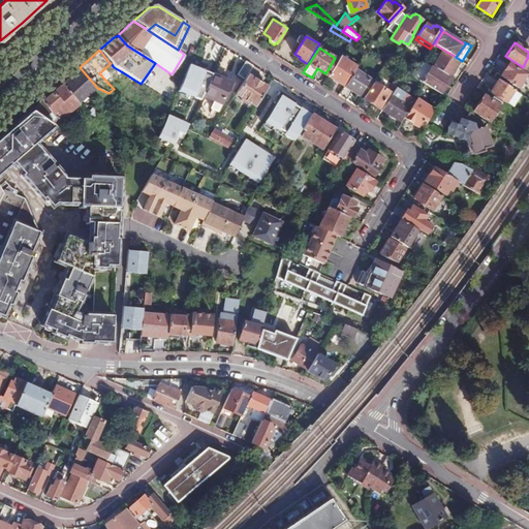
[(433,66),(448,75),(459,59),(456,57),(443,50),(433,66)]
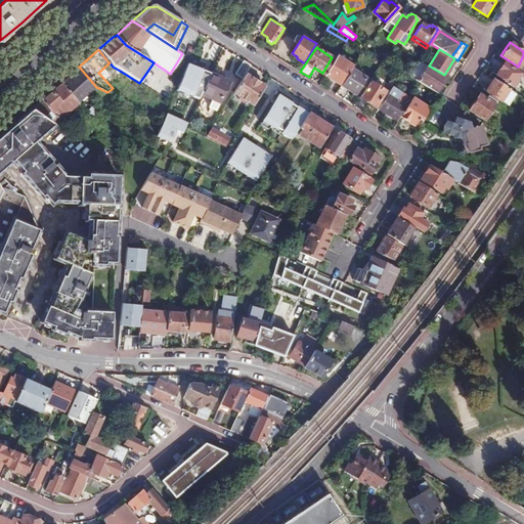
[(339,52),(324,74),(341,84),(351,69),(353,66),(344,59),(345,56),(339,52)]
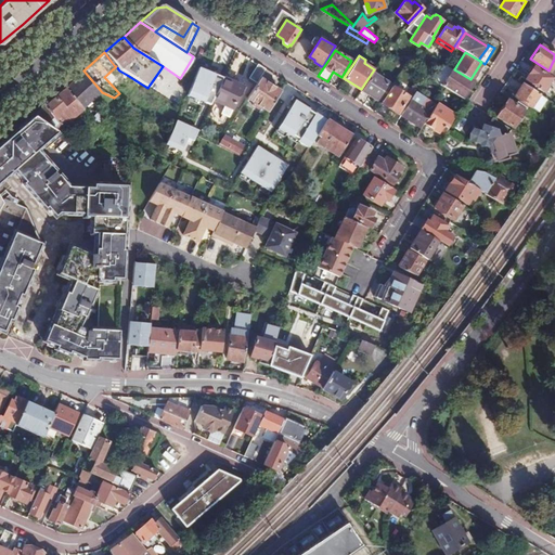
[(265,69),(258,65),(249,78),(257,84),(265,69)]
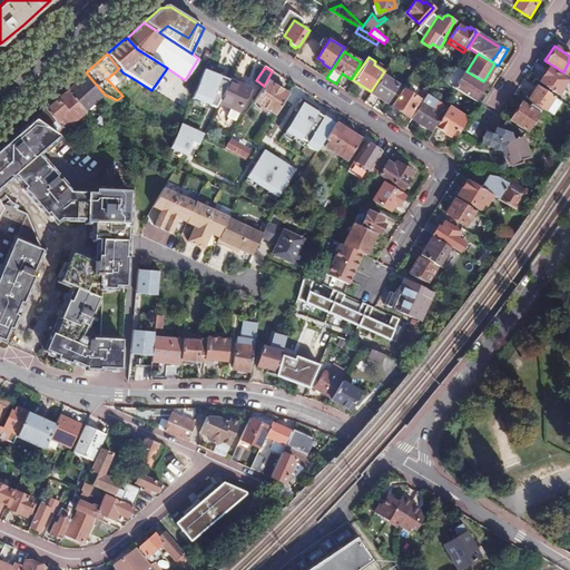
[(564,79),(547,67),(544,69),(541,68),(540,70),(542,74),(538,80),(556,92),(564,79)]
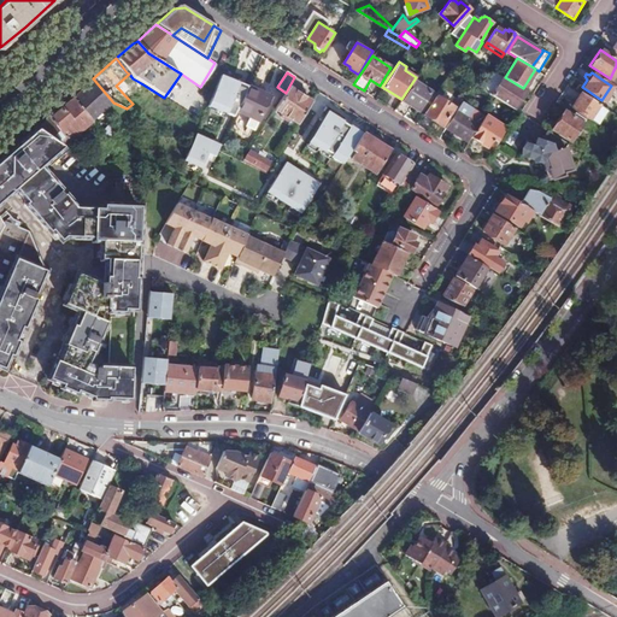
[(239,82),(221,74),(207,106),(227,115),(233,101),(231,101),(239,82)]
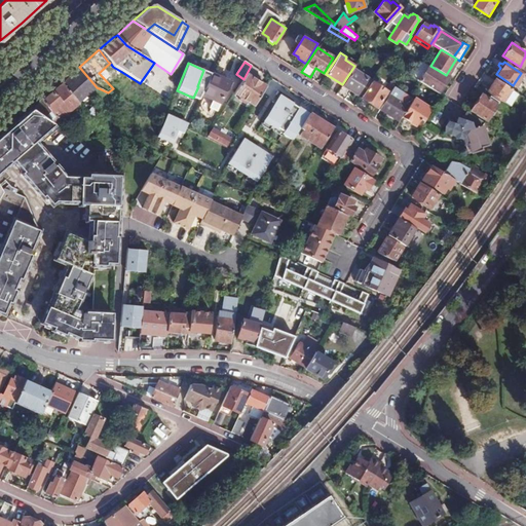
[(428,86),(438,92),(448,76),(446,75),(430,66),(429,65),(421,78),(429,83),(428,86)]
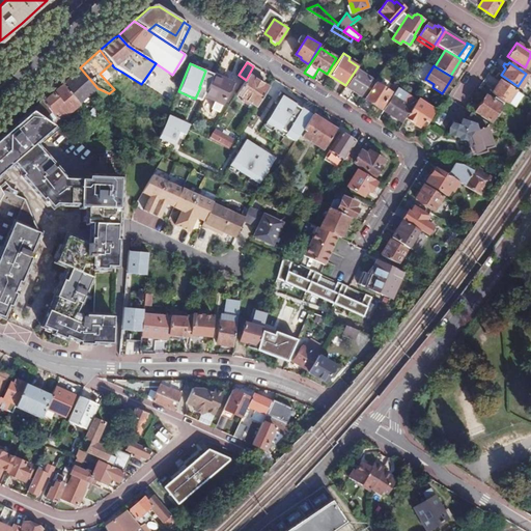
[(253,66),(246,80),(236,93),(242,98),(241,100),(249,105),(250,102),(257,106),(269,88),(255,81),(261,71),(253,66)]
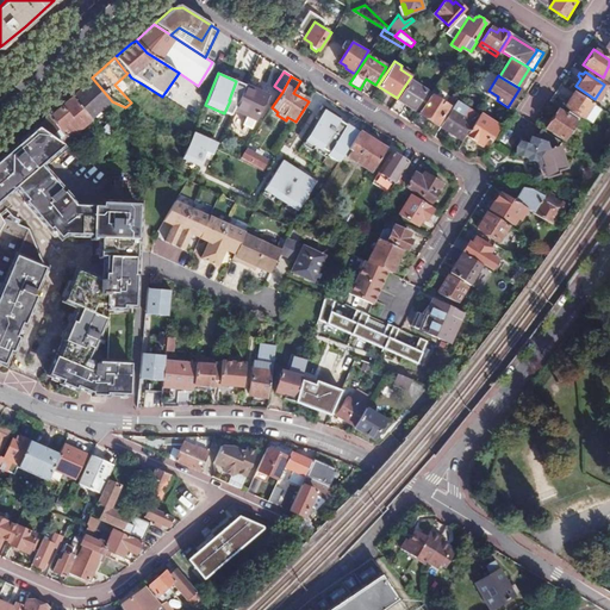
[(112,101),(92,78),(70,97),(89,120),(112,101)]
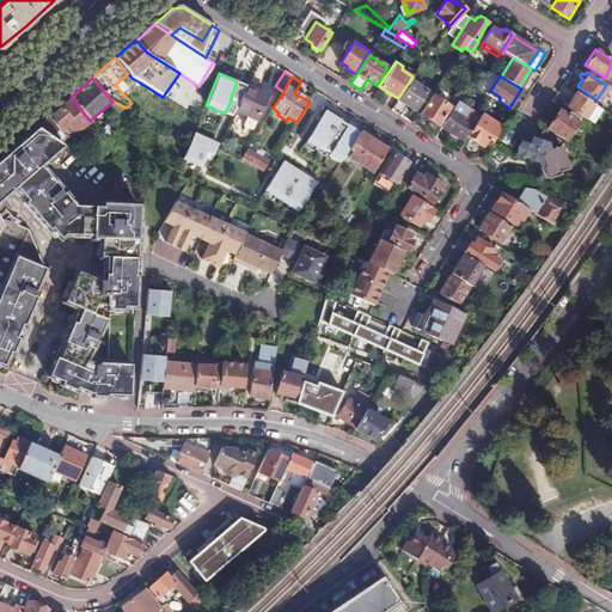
[(410,80),(398,98),(415,109),(417,104),(423,108),(433,95),(410,80)]
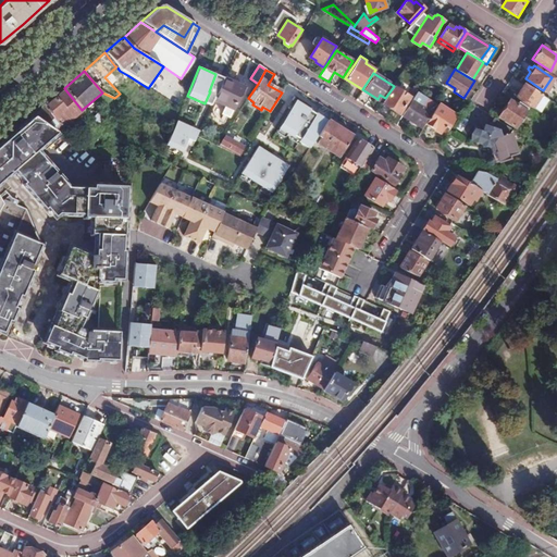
[(213,100),(224,78),(215,74),(209,91),(210,91),(205,103),(210,106),(213,100)]
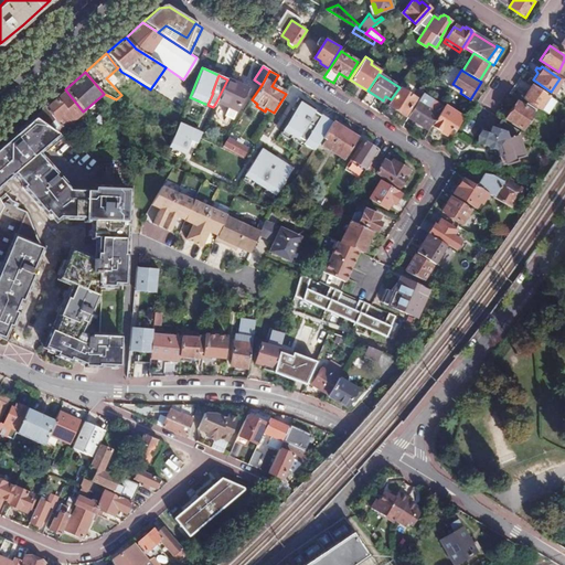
[(228,80),(227,80),(216,102),(228,108),(225,116),(232,119),(247,88),(235,83),(236,83),(235,81),(230,78),(228,80)]
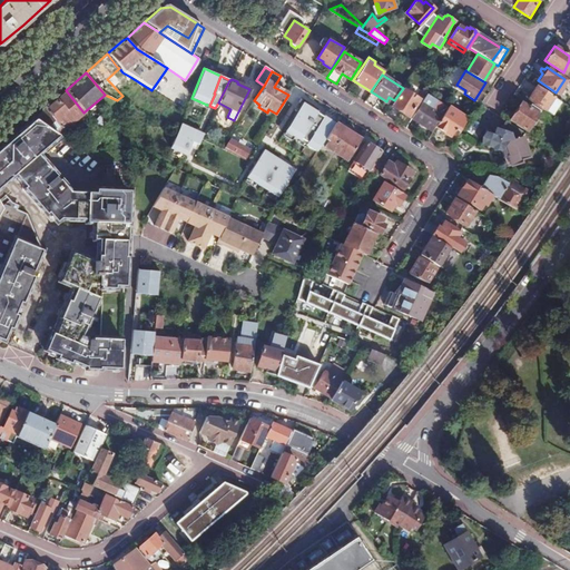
[(394,100),(392,106),(409,116),(414,108),(418,110),(423,101),(406,90),(410,85),(405,82),(403,88),(394,100)]
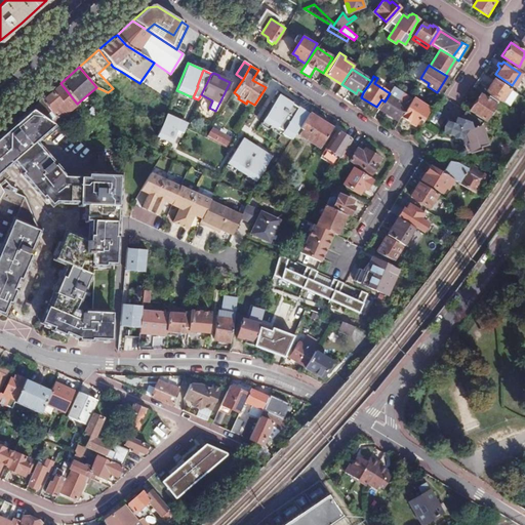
[(500,101),(509,88),(493,78),(485,89),(500,101)]
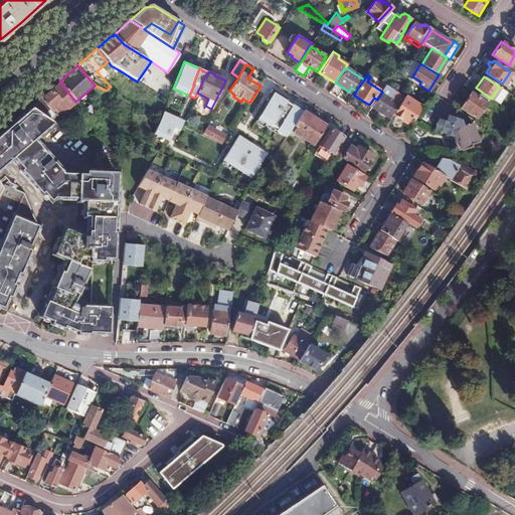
[(75,102),(59,81),(29,108),(51,122),(75,102)]
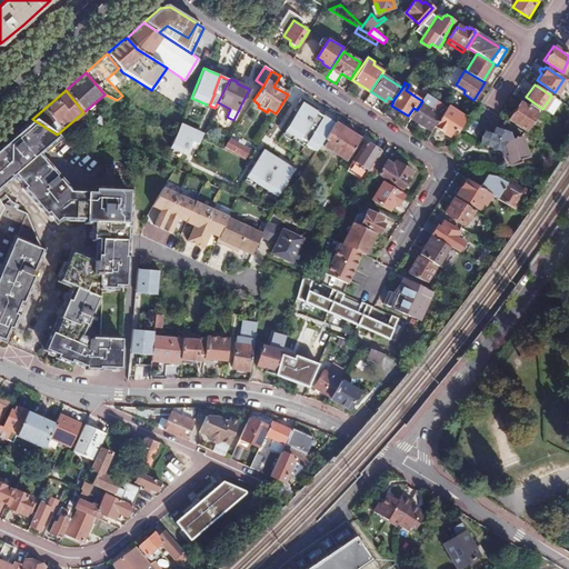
[(417,110),(411,118),(430,129),(435,121),(438,123),(448,108),(433,99),(430,106),(422,101),(417,110)]
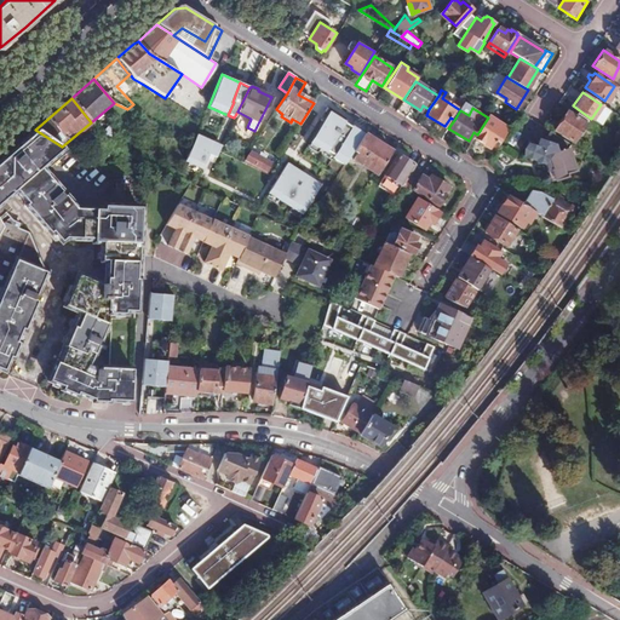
[(581,127),(586,119),(575,112),(574,115),(566,110),(554,128),(572,141),(578,131),(581,127)]
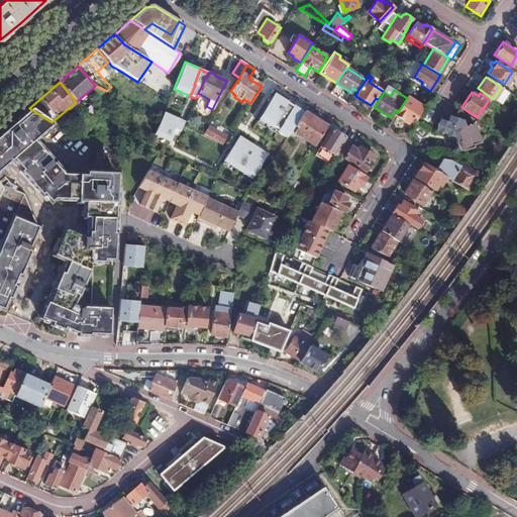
[(303,111),(274,94),(259,119),(288,137),(295,125),(303,111)]
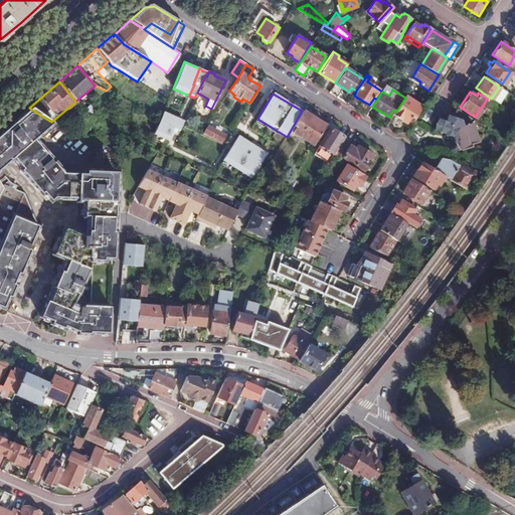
[(396,112),(394,115),(407,123),(408,121),(412,123),(422,106),(406,96),(405,98),(396,112)]
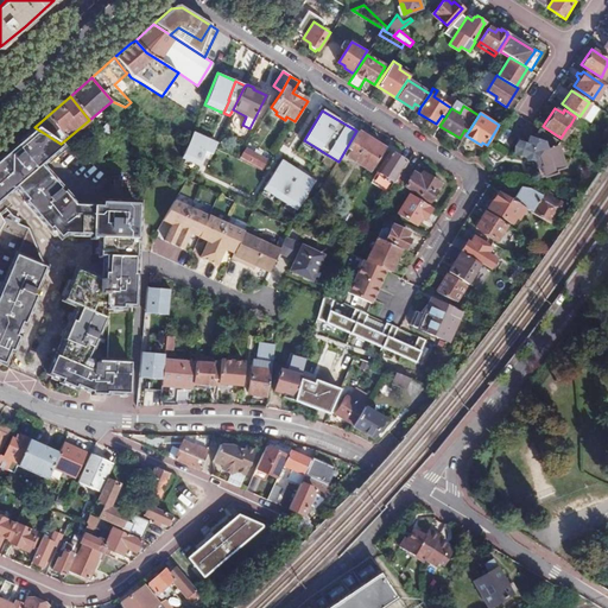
[(35,127),(26,134),(26,141),(43,160),(61,144),(35,127)]
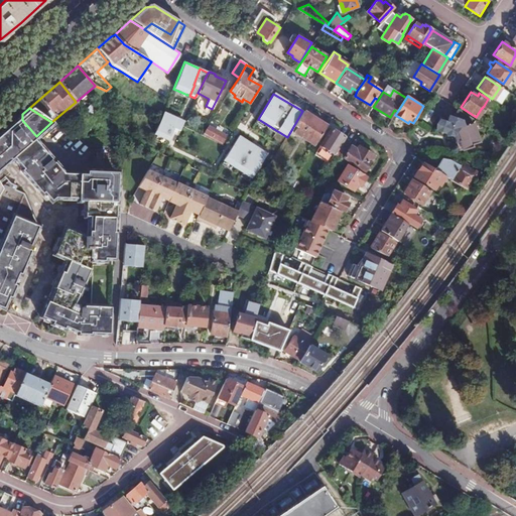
[(473,123),(476,119),(460,110),(456,120),(450,118),(449,122),(442,118),(437,131),(450,135),(449,136),(456,138),(461,151),(474,147),(473,145),(480,143),(479,139),(484,137),(482,131),(477,132),(473,123)]
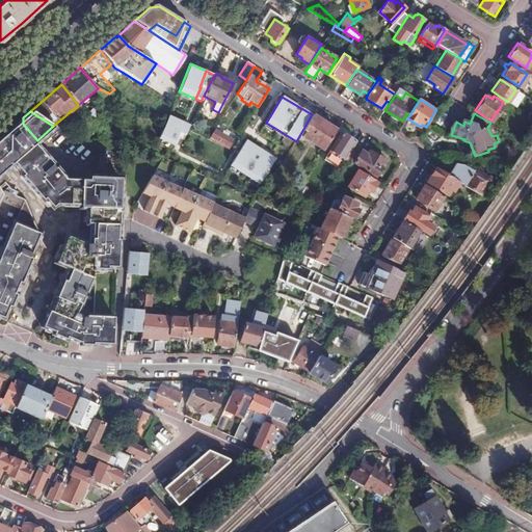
[(337,130),(312,114),(303,129),(308,131),(303,137),(324,150),(337,130)]
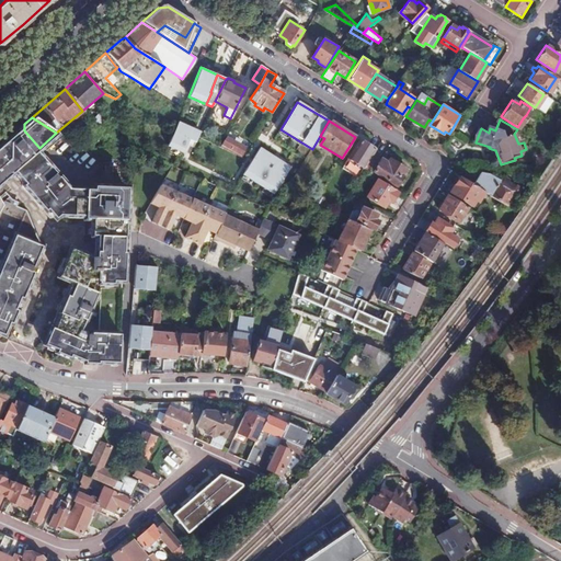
[(178,122),(168,147),(184,152),(189,140),(194,128),(178,122)]
